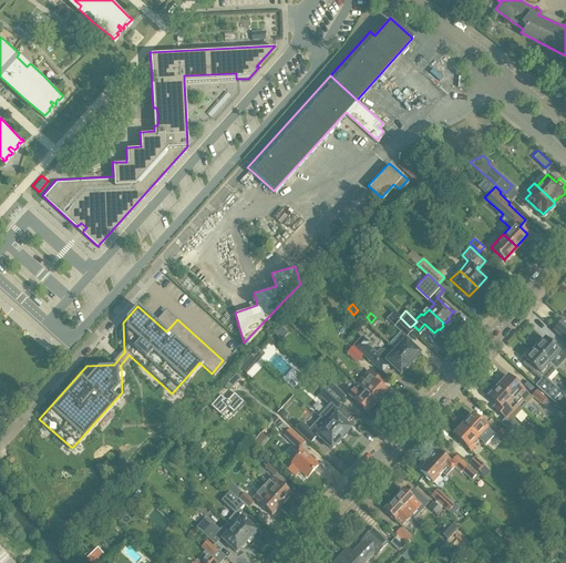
[(565,319),(562,316),(552,327),(563,337),(565,333),(565,319)]
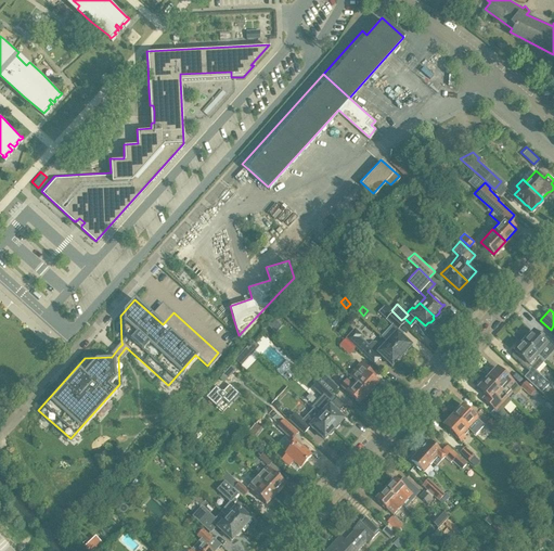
[(391,310),(385,317),(386,318),(390,322),(396,327),(397,325),(401,320),(391,310)]
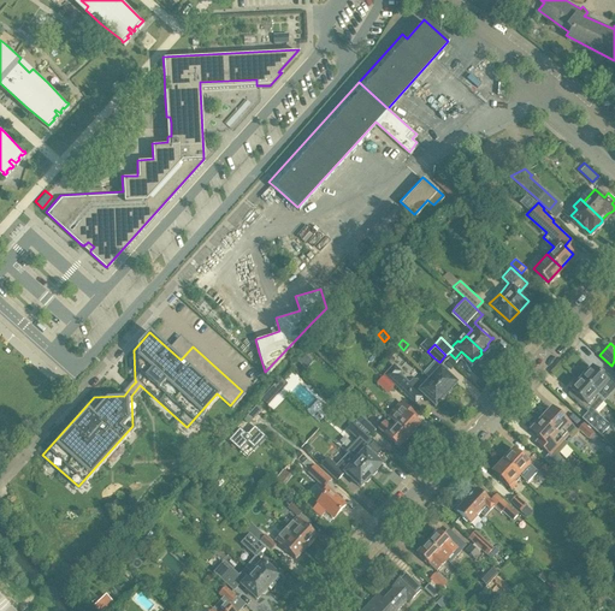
[(303,350),(296,357),(305,366),(312,359),(303,350)]
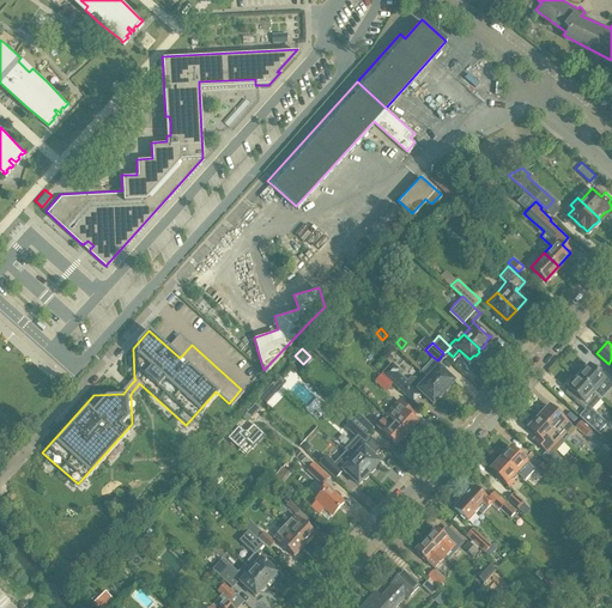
[(431,356),(420,368),(426,375),(442,389),(442,388),(444,389),(448,385),(448,383),(452,378),(441,368),(444,364),(438,359),(437,360),(431,356)]
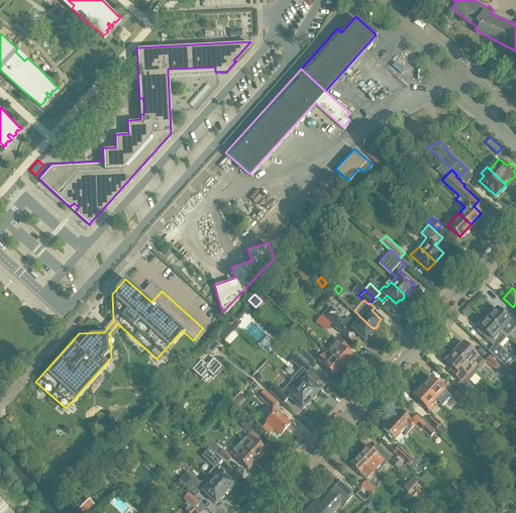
[(329,302),(321,312),(347,336),(354,329),(364,337),(368,333),(369,334),(370,334),(373,331),(372,329),(373,328),(359,316),(355,321),(349,315),(345,315),(342,318),(334,311),(336,309),(329,302)]
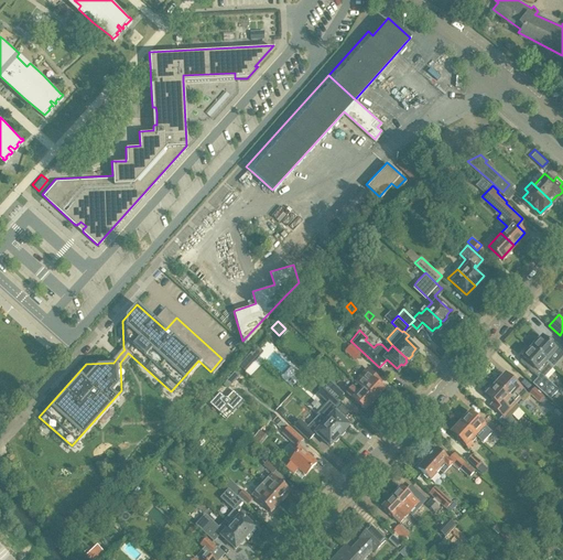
[(534,336),(530,342),(531,343),(530,344),(552,364),(562,352),(562,347),(552,337),(549,342),(540,333),(536,337),(534,336)]
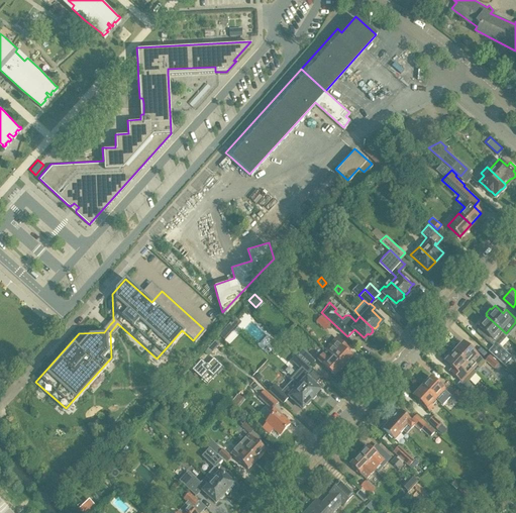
[(321,312),(315,318),(320,323),(322,321),(326,325),(330,321),(321,312)]
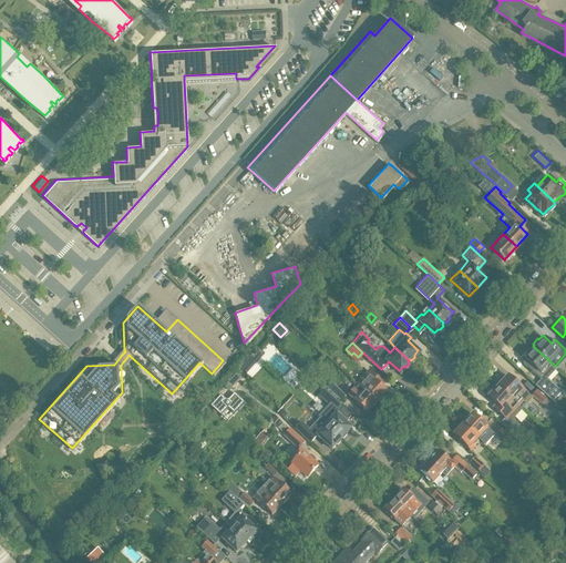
[(525,357),(522,360),(539,377),(535,382),(552,398),(559,389),(546,376),(555,366),(533,346),(528,350),(527,349),(524,354),(525,355),(524,356),(525,357)]
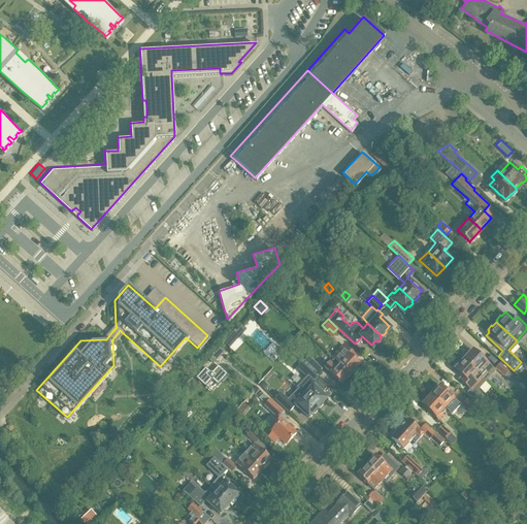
[(223,339),(229,345),(245,326),(241,323),(236,328),(234,327),(223,339)]
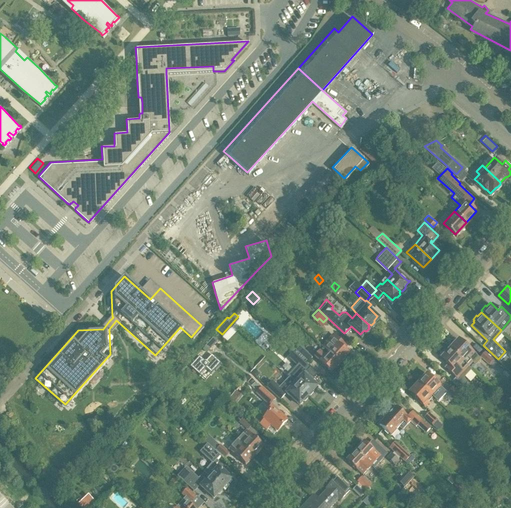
[(320,343),(322,345),(339,360),(347,351),(340,344),(343,342),(331,331),(320,343)]
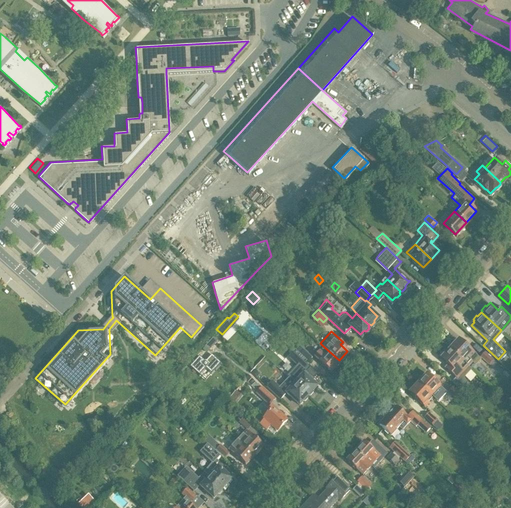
[(208,347),(216,338),(212,334),(204,343),(208,347)]
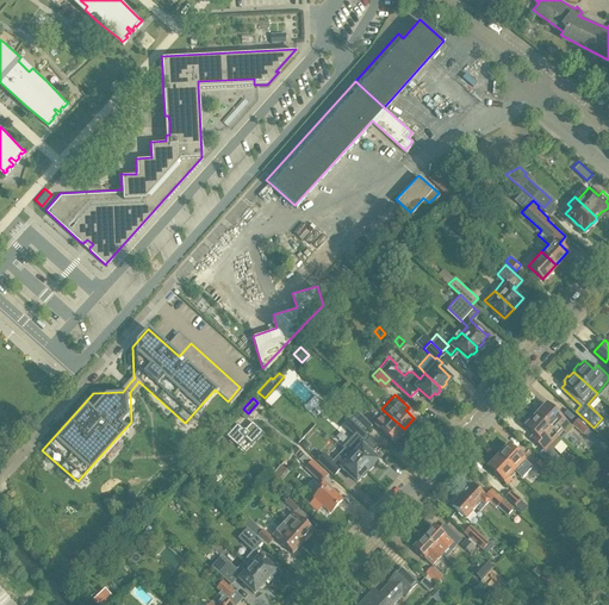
[(545,400),(534,412),(551,428),(557,434),(557,432),(561,428),(565,431),(572,424),(567,420),(567,422),(545,400)]
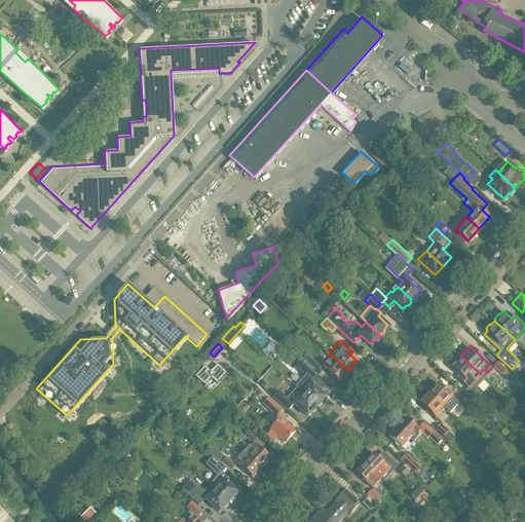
[(305,359),(303,361),(313,371),(320,364),(310,356),(306,352),(302,357),(305,359)]
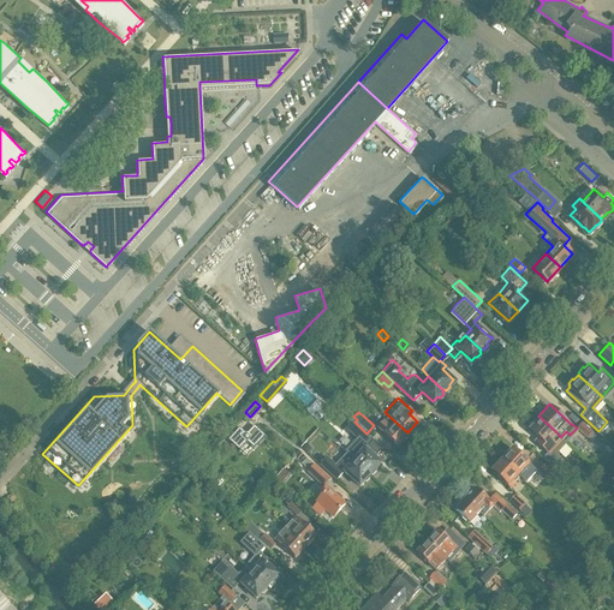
[(407,432),(387,414),(376,425),(397,443),(407,432)]
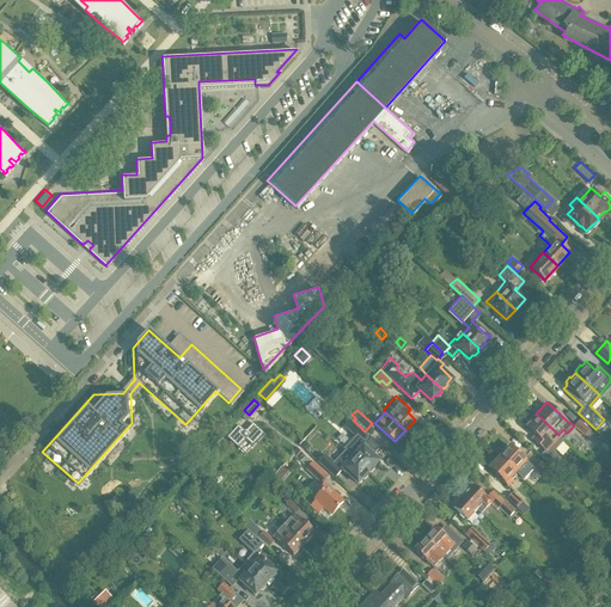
[(533,439),(544,449),(541,454),(558,471),(564,465),(554,447),(562,437),(558,434),(558,435),(553,429),(536,414),(525,424),(536,435),(533,439)]
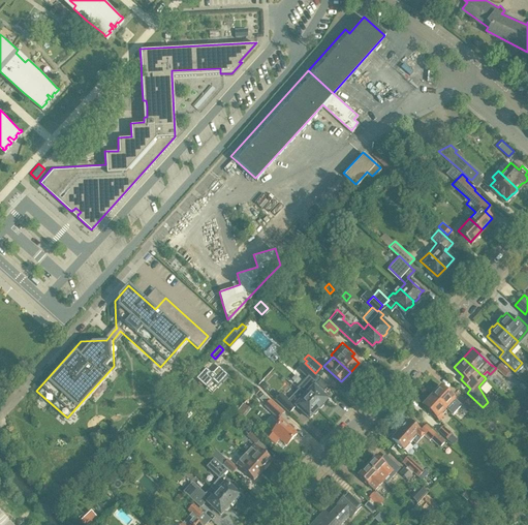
[(306,375),(296,385),(297,387),(300,390),(302,392),(304,394),(317,406),(317,405),(319,405),(322,402),(321,400),(325,396),(319,391),(327,382),(319,376),(315,373),(305,363),(303,361),(297,366),(299,368),(306,375)]
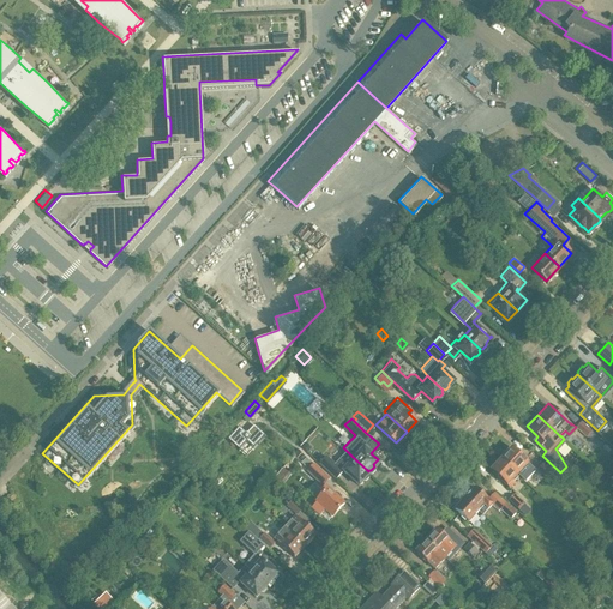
[(586,434),(590,428),(580,418),(575,424),(586,434)]
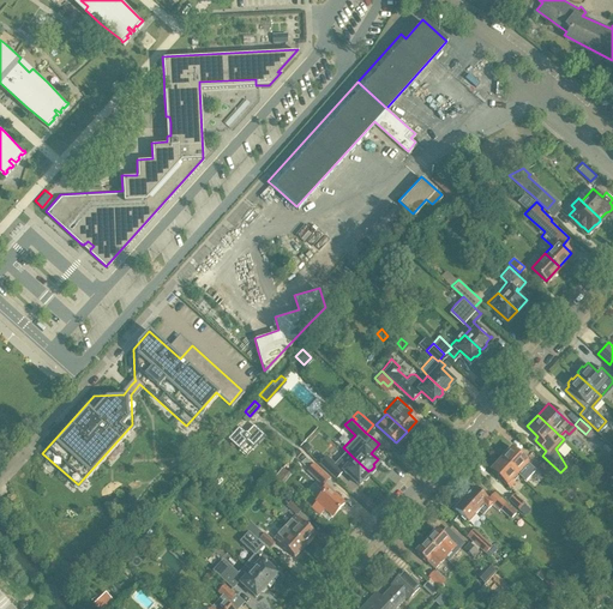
[(228,435),(227,436),(239,447),(246,439),(253,446),(265,433),(253,422),(247,429),(245,429),(239,423),(234,429),(228,435)]
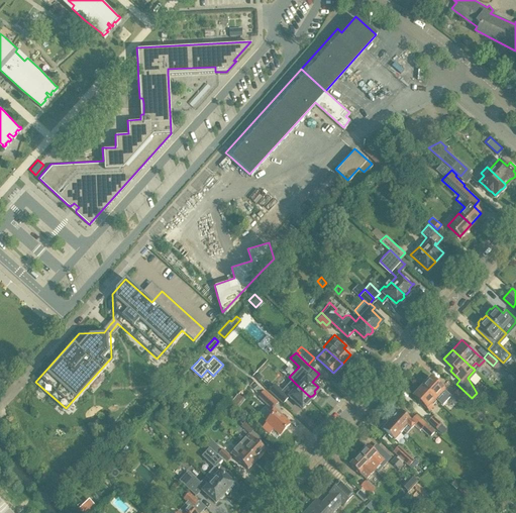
[(421,384),(435,397),(440,402),(449,392),(445,389),(429,374),(421,384)]
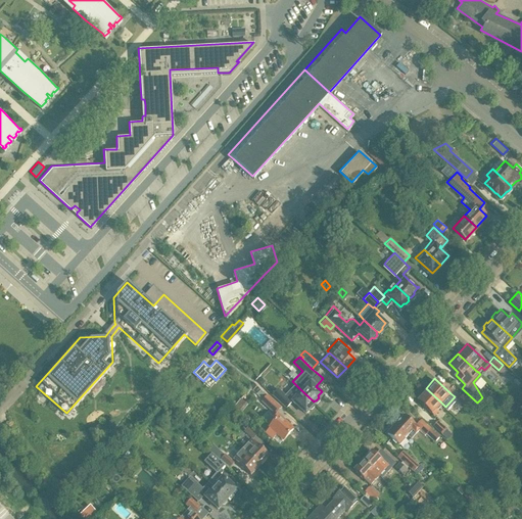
[(314,402),(300,389),(296,385),(293,382),(284,392),(278,386),(272,392),(285,405),(291,398),(304,411),(309,407),(311,407),(313,404),(313,402),(314,402)]
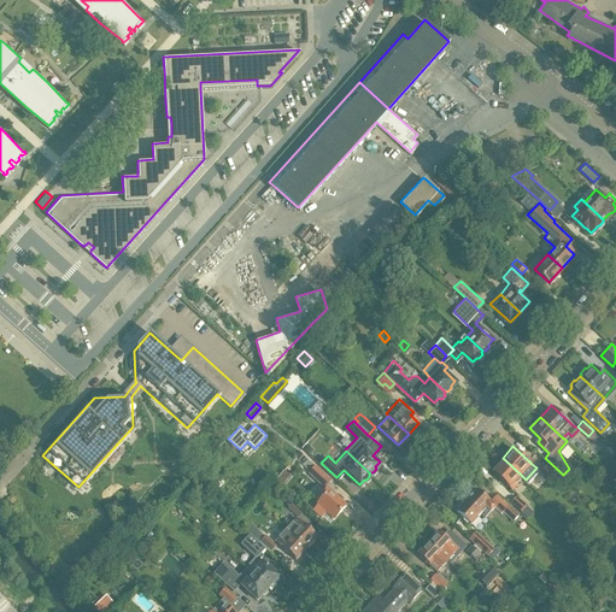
[(306,468),(312,462),(306,455),(301,462),(306,468)]
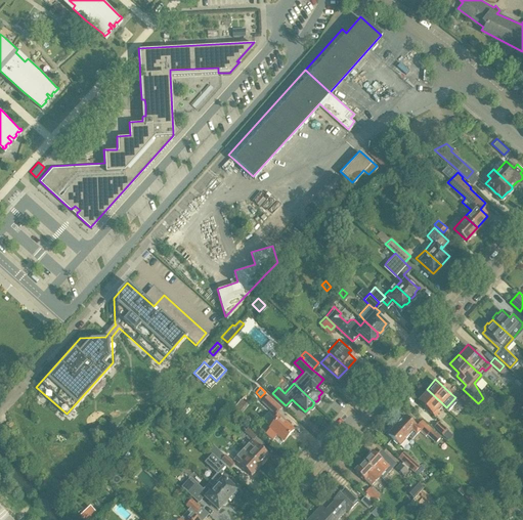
[(435,407),(441,402),(427,389),(418,398),(434,414),(438,409),(435,407)]
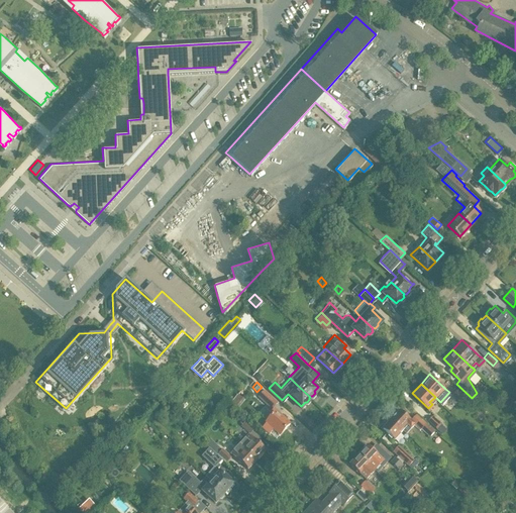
[(271,407),(277,400),(264,387),(256,394),(271,407)]
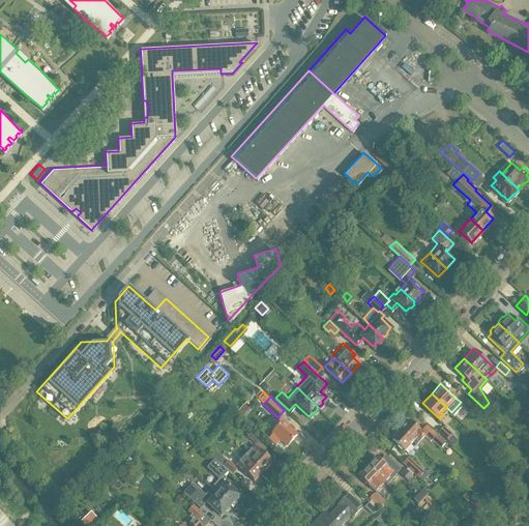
[(472,410),(476,406),(467,398),(463,402),(472,410)]
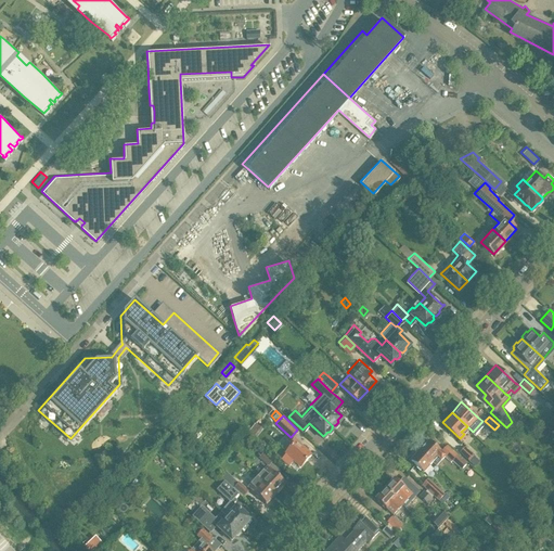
[(309,453),(294,438),(290,443),(287,445),(290,446),(284,451),(285,452),(281,457),(287,463),(292,458),(299,464),(309,453)]
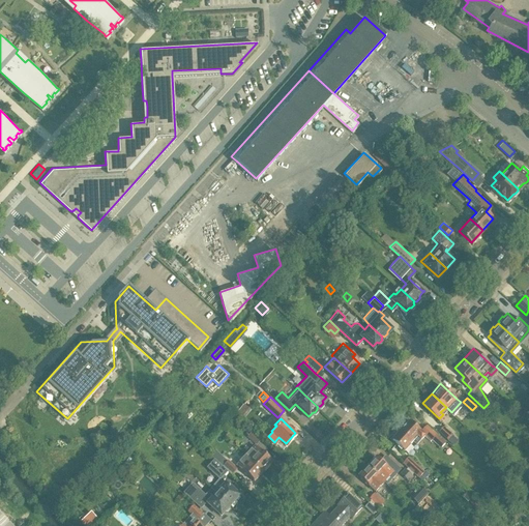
[(408,418),(400,428),(412,439),(415,442),(420,437),(423,433),(430,438),(431,437),(440,445),(444,441),(444,440),(425,422),(419,429),(408,418)]
